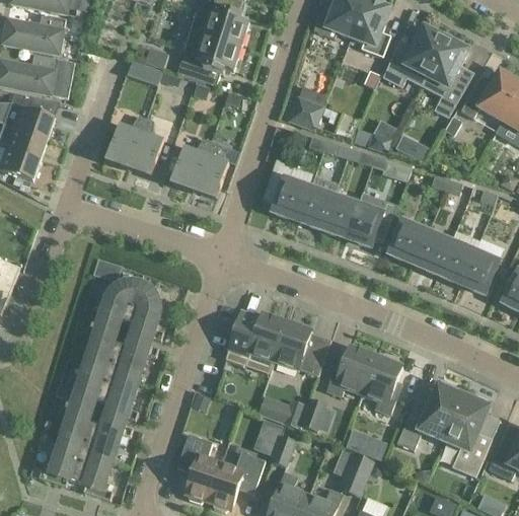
[(12,0),(11,3),(68,14),(69,8),(89,12),(91,0),(12,0)]
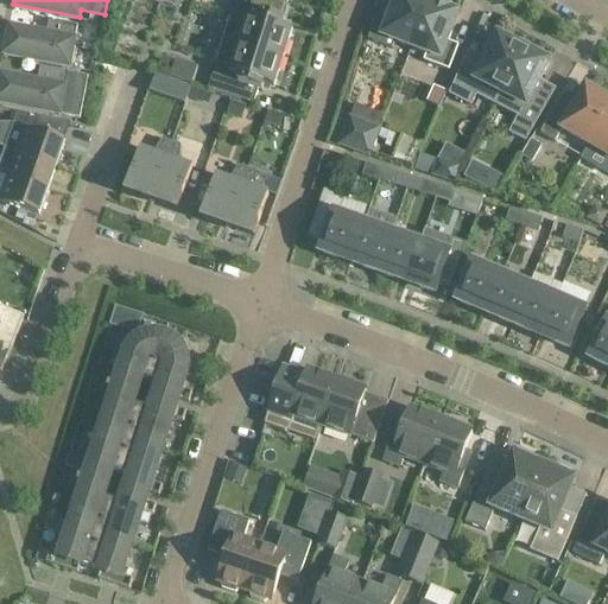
[(282,17),(285,0),(235,0),(209,86),(208,87),(254,101),(259,87),(263,88),(265,82),(274,86),(292,27),(283,24),(285,18),(282,17)]
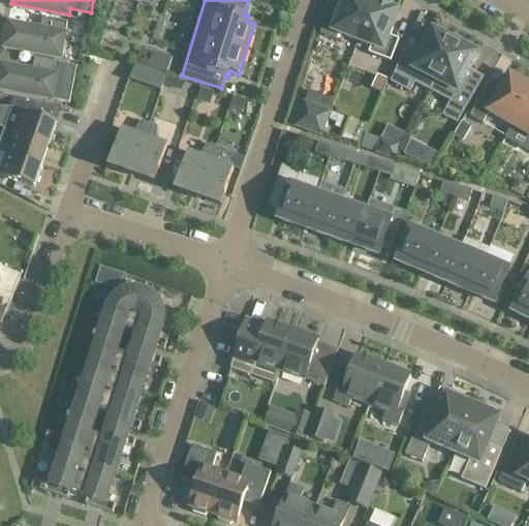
[(344,34),(359,39),(374,0),(344,0),(339,16),(329,11),(320,32),(342,40),(344,34)]
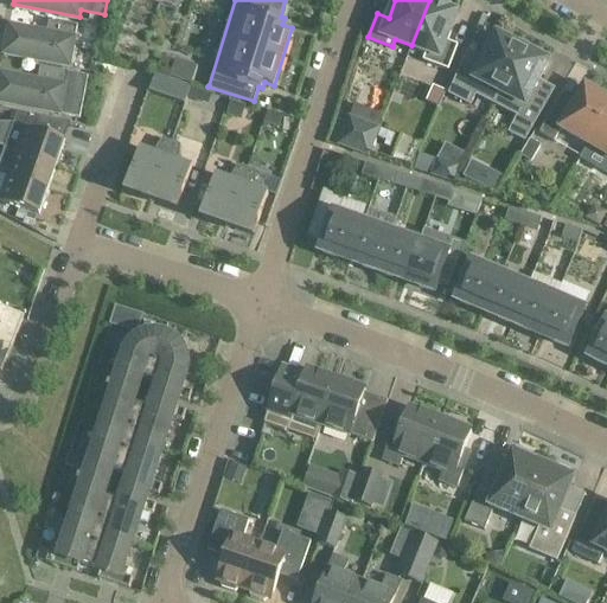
[(429,0),(411,45),(427,52),(425,59),(448,69),(458,45),(447,40),(459,11),(449,7),(452,2),(446,0),(434,0),(434,1),(429,0)]
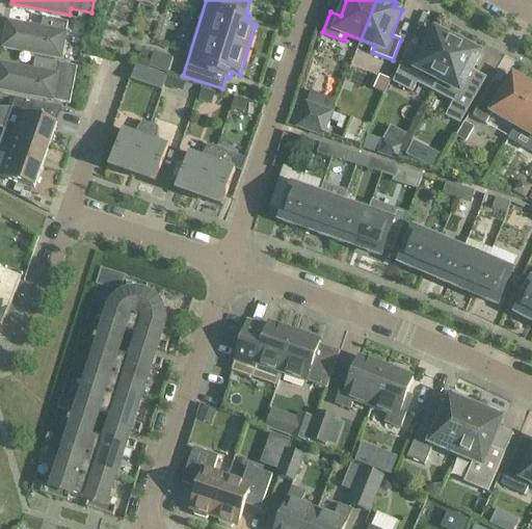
[(45,15),(42,26),(8,20),(3,45),(61,56),(67,31),(69,20),(45,15)]
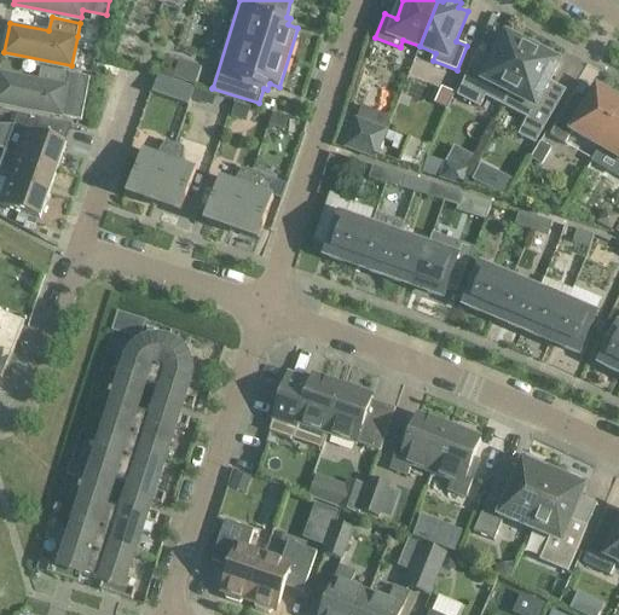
[(484,93),(505,104),(533,47),(530,45),(532,40),(518,33),(514,38),(508,34),(493,62),(478,53),(458,93),(478,104),(484,93)]
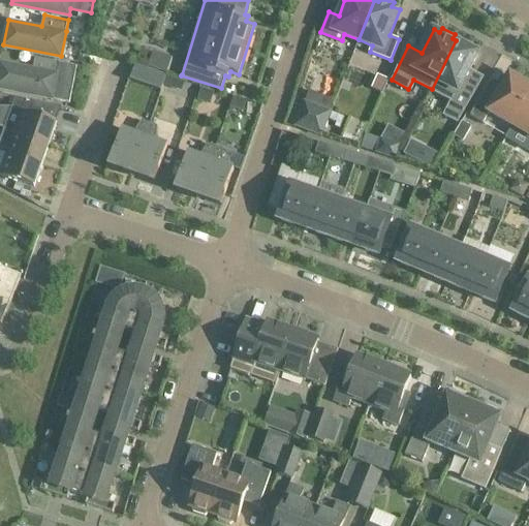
[(456,40),(432,89),(450,99),(466,106),(479,80),(477,79),(467,73),(474,61),(478,53),(472,50),(475,45),(463,38),(460,43),(456,40)]
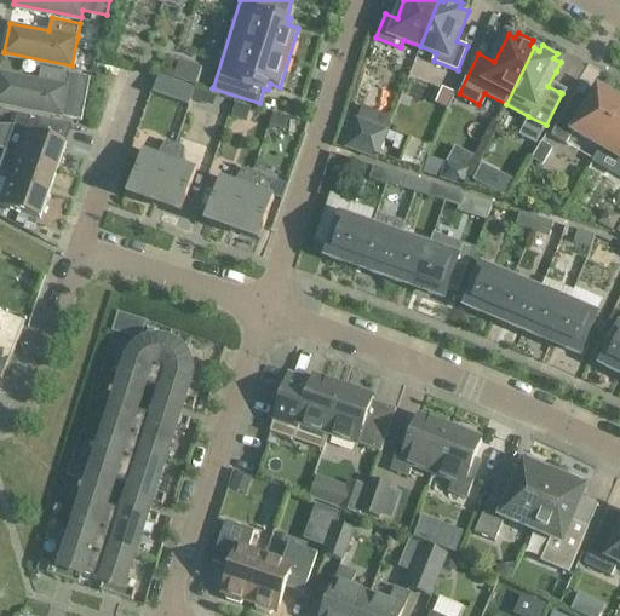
[(179,58),(173,76),(196,84),(202,65),(179,58)]
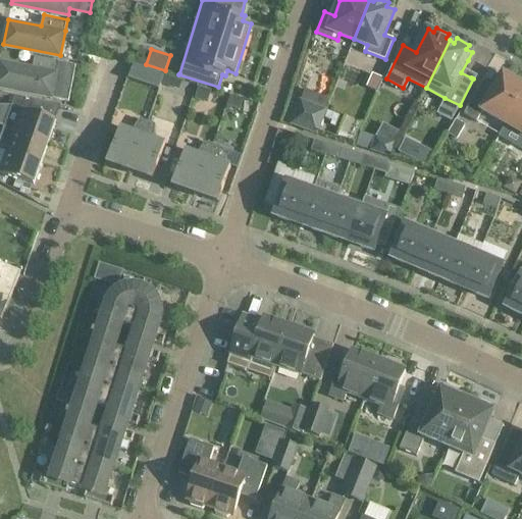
[(0,60),(0,86),(69,99),(75,64),(35,57),(33,66),(0,60)]
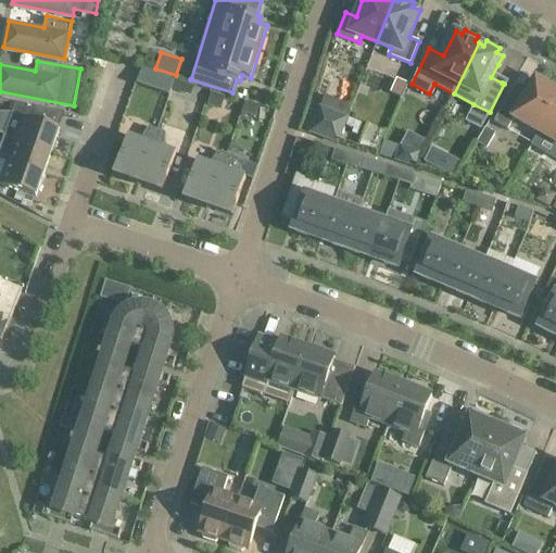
[(175,76),(142,66),(137,82),(169,92),(171,89),(175,79),(175,76)]
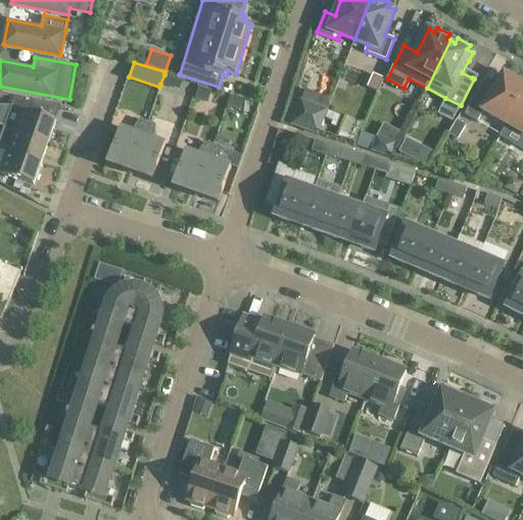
[(379,90),(385,76),(374,72),(369,85),(379,90)]
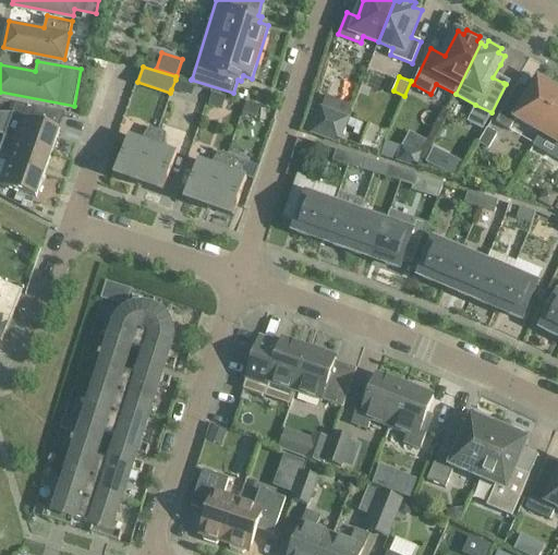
[(517,118),(542,132),(557,103),(557,88),(538,77),(525,100),(513,93),(496,121),(510,129),(517,118)]
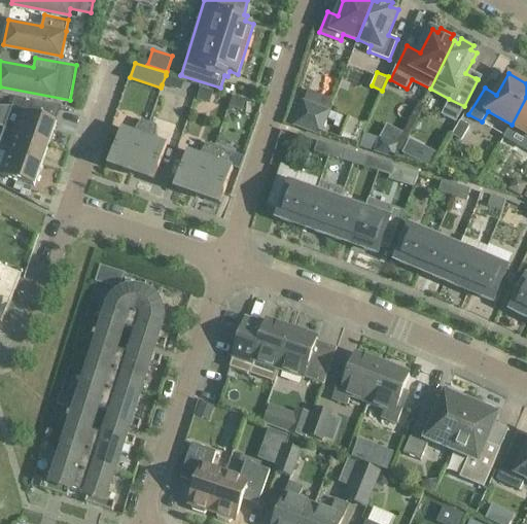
[(166,75),(162,84),(175,90),(178,79),(166,75)]
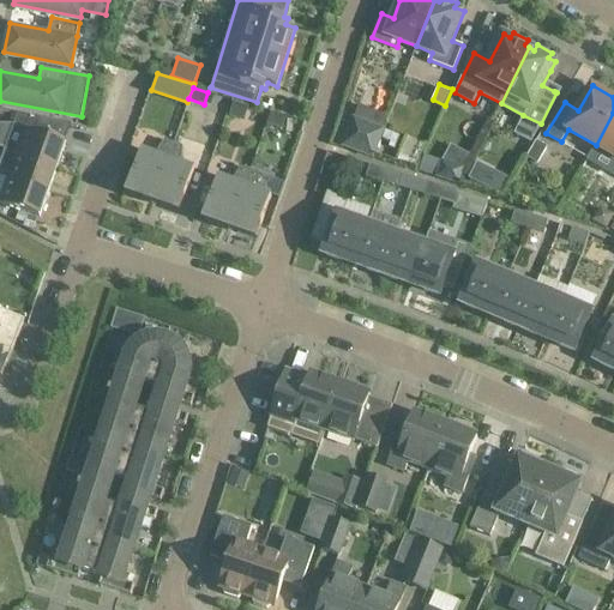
[(251,104),(235,98),(230,114),(245,119),(251,104)]
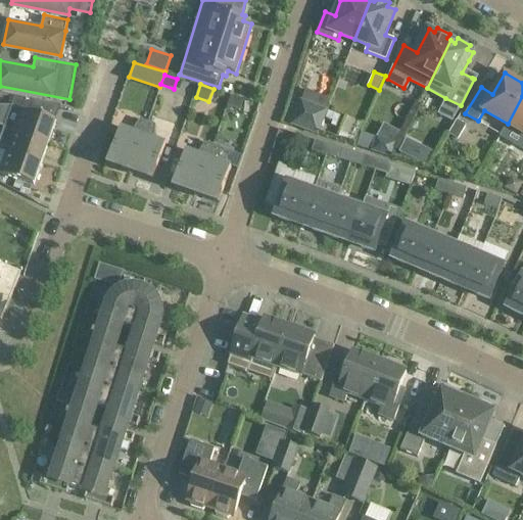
[(245,98),(232,94),(228,104),(241,108),(245,98)]
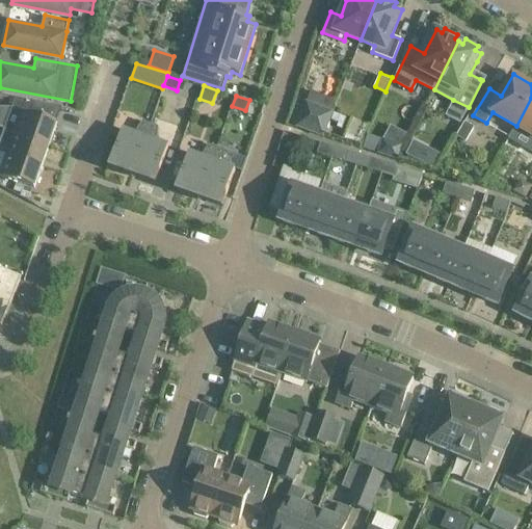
[(14,105),(5,128),(50,143),(57,123),(62,105),(17,97),(14,105)]
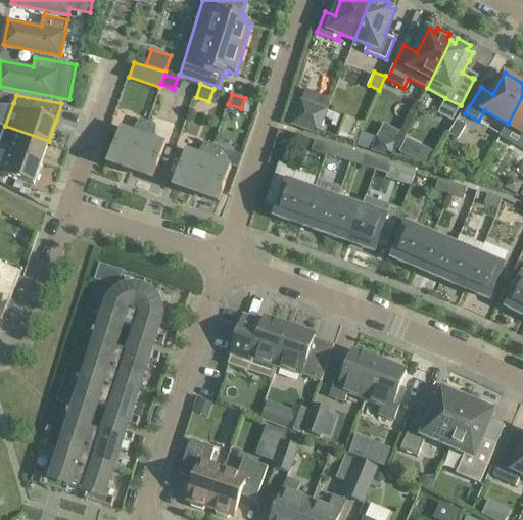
[(522,96),(508,124),(522,132),(522,96)]
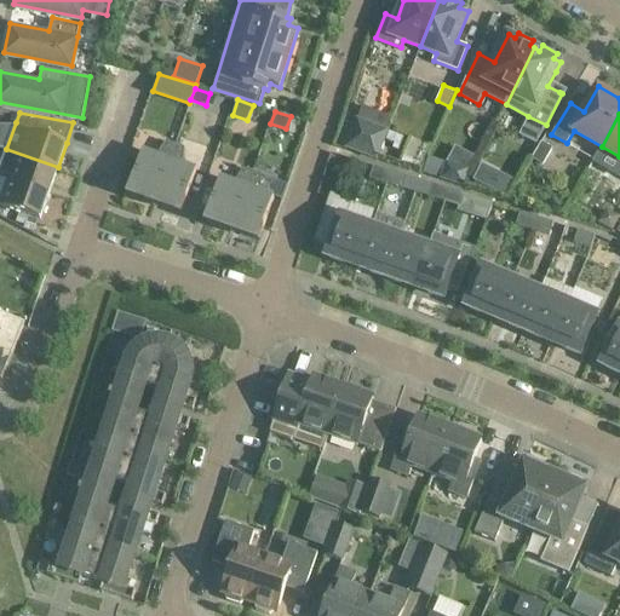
[(385,139),(389,130),(359,119),(348,147),(377,157),(385,139)]
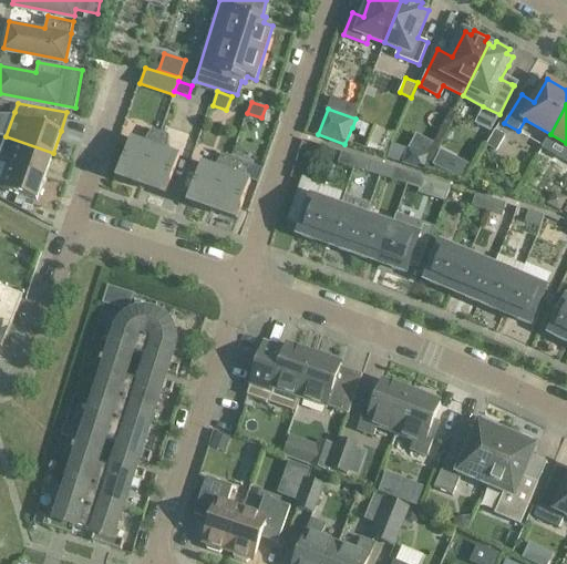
[(356,119),(352,127),(360,131),(358,135),(364,139),(370,124),(356,119)]
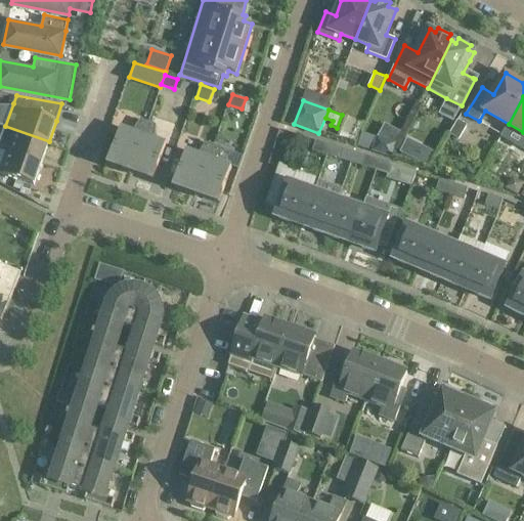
[(131,170),(148,120),(141,118),(133,130),(121,126),(108,162),(131,170)]
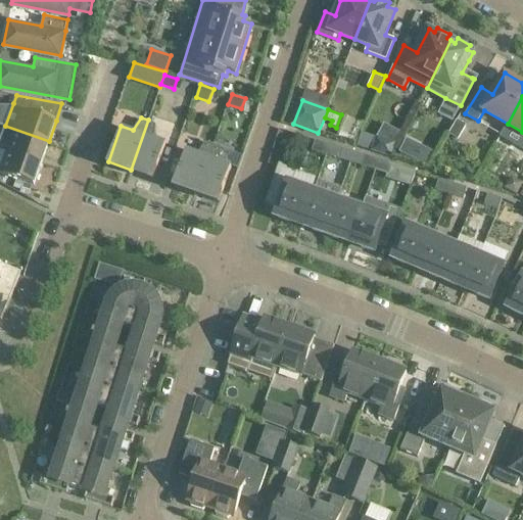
[(467,123),(459,117),(449,133),(459,138),(467,123)]
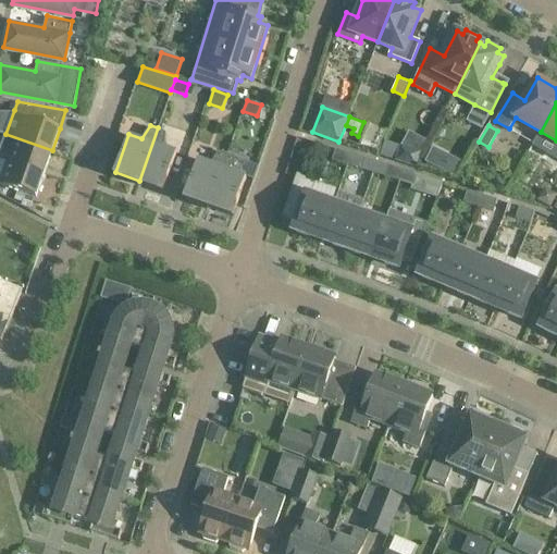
[(166,131),(158,127),(139,181),(163,188),(177,151),(164,147),(166,131)]
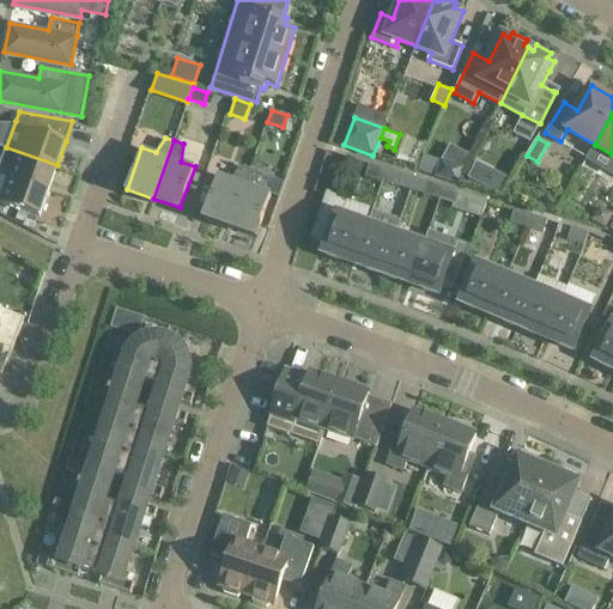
[(0,164),(0,172),(8,176),(48,190),(58,165),(6,147),(0,164)]
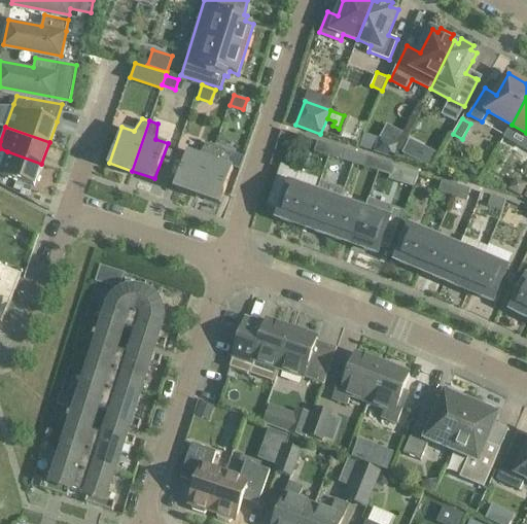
[(363,132),(359,145),(374,150),(378,136),(363,132)]
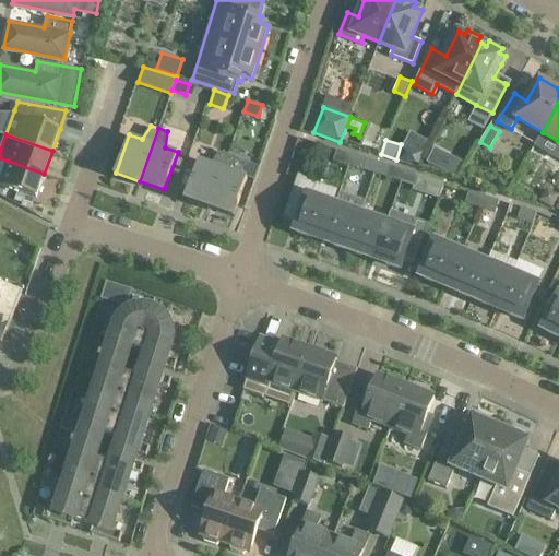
[(401,144),(396,160),(417,166),(421,151),(401,144)]
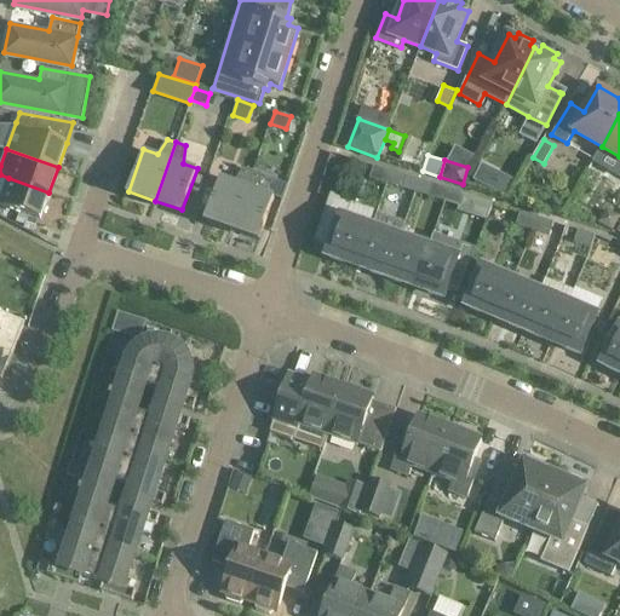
[(389,170),(372,163),(368,176),(385,182),(389,170)]
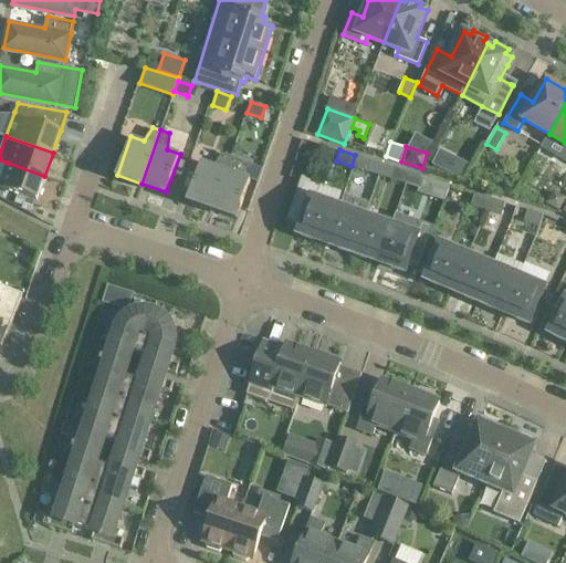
[(188,199),(212,208),(231,155),(223,152),(215,166),(201,162),(188,199)]
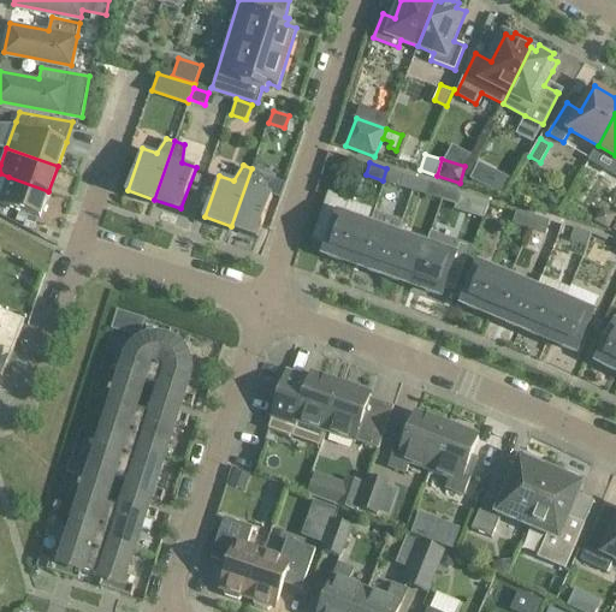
[(252,168),(231,226),(258,236),(273,194),(259,189),(261,172),(252,168)]
